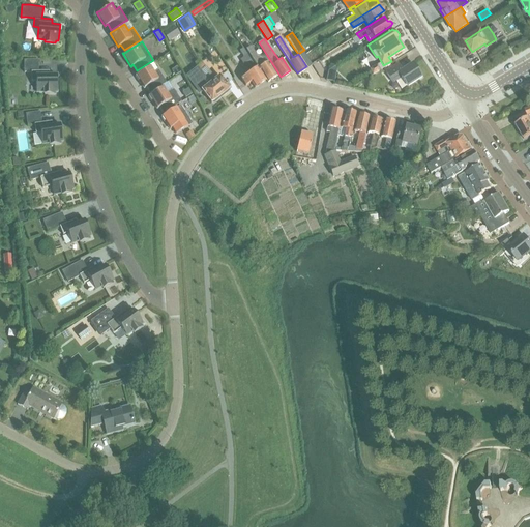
[(251,45),(245,48),(255,61),(258,65),(265,78),(267,80),(276,74),(264,55),(257,53),(251,45)]
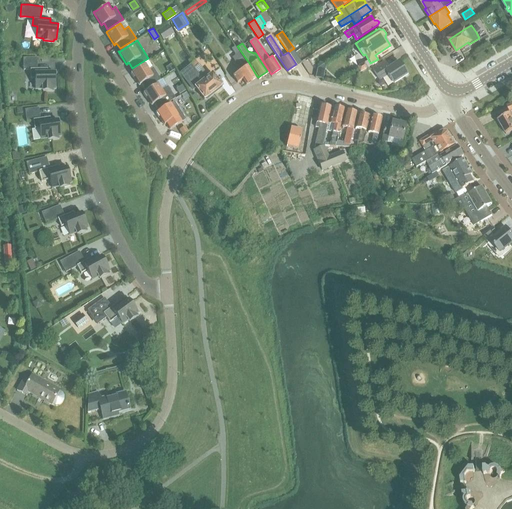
[(246,59),(237,46),(236,44),(231,47),(235,53),(232,56),(238,65),(246,59)]
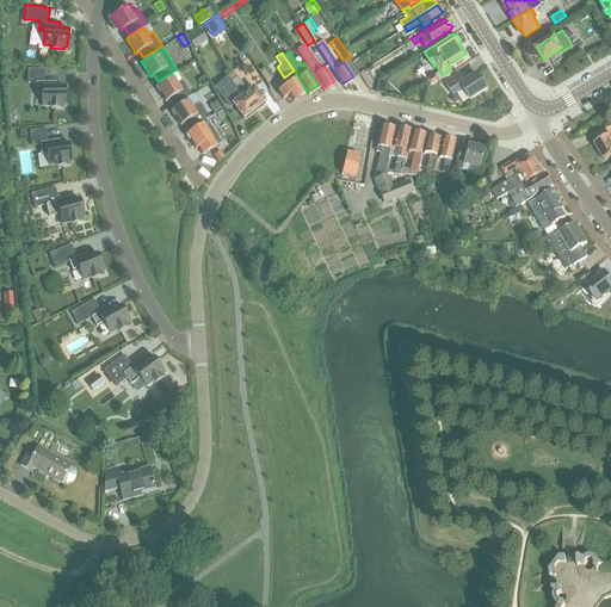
[(44,67),(28,67),(28,81),(36,81),(36,91),(42,91),(42,104),(51,104),(51,106),(63,106),(63,104),(67,104),(66,85),(56,85),(56,80),(44,80),(44,67)]
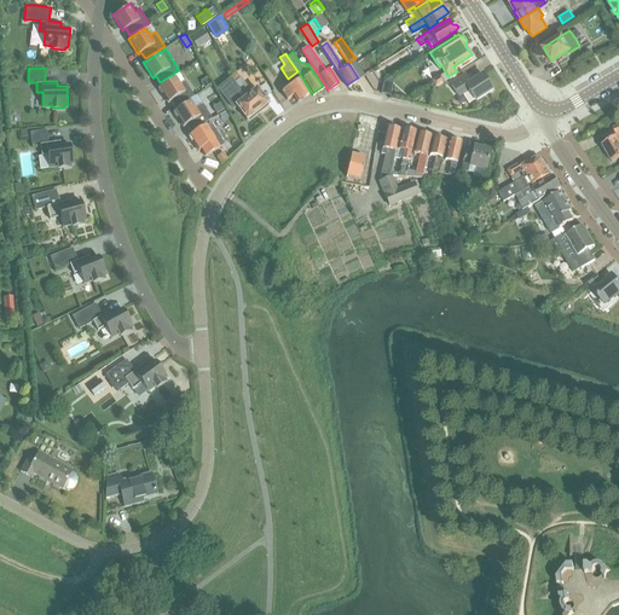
[(236,70),(231,74),(236,80),(235,80),(258,109),(262,105),(265,105),(267,103),(268,100),(256,86),(250,90),(236,70)]
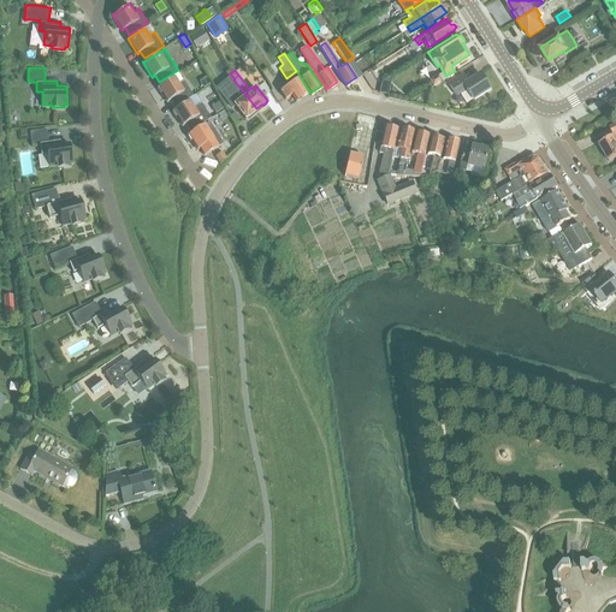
[(462,71),(448,81),(454,90),(456,94),(461,91),(467,100),(472,96),(473,97),(490,87),(480,71),(467,78),(462,71)]
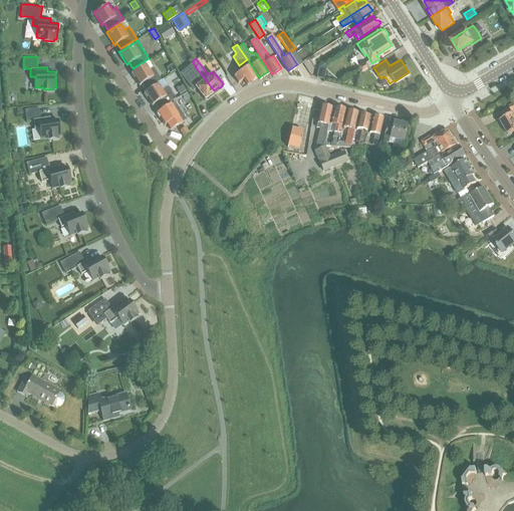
[(323,76),(326,61),(319,65),(317,75),(323,76)]
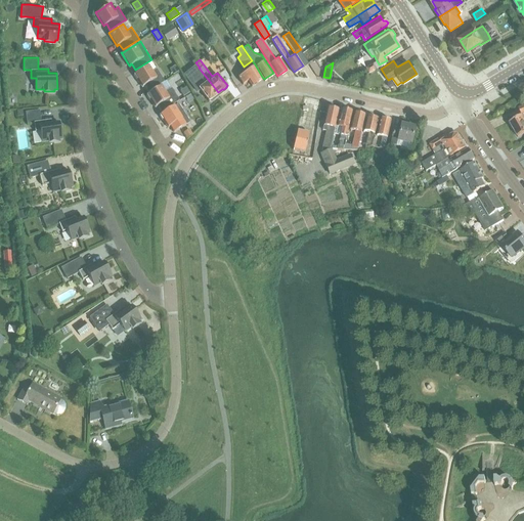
[(368,72),(376,68),(373,62),(365,67),(368,72)]
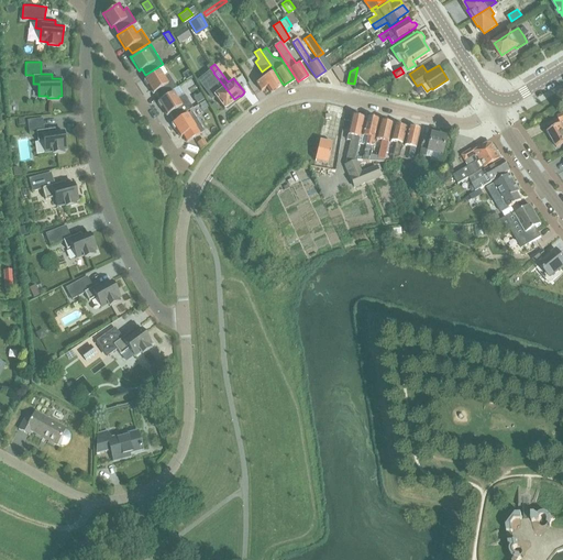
[(145,77),(144,78),(153,92),(154,91),(155,90),(156,91),(159,97),(173,88),(177,86),(168,73),(164,75),(159,68),(145,78),(145,77)]
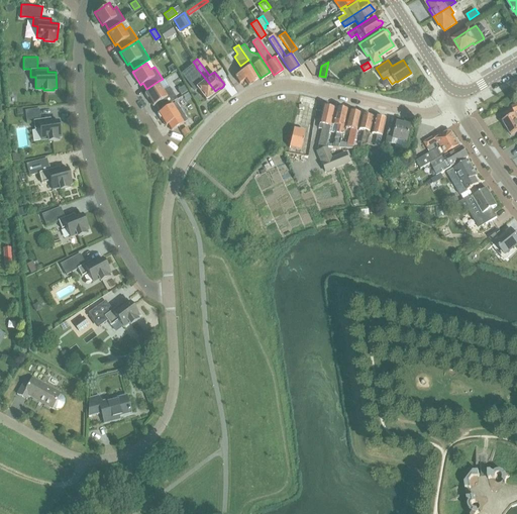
[(259,76),(251,64),(235,74),(239,81),(244,78),(248,83),(259,76)]
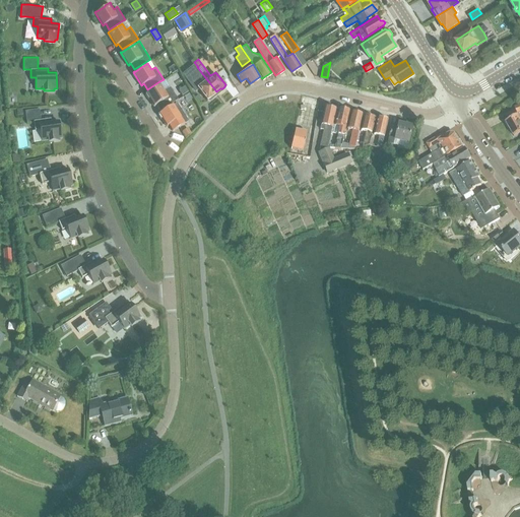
[(193,70),(186,76),(196,88),(198,86),(207,99),(210,99),(212,97),(213,93),(216,91),(197,67),(193,70)]
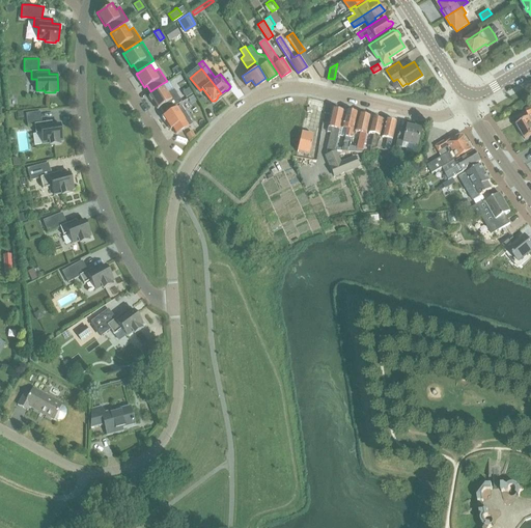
[(150,93),(148,94),(157,108),(159,107),(158,107),(160,106),(163,112),(182,100),(174,87),(167,91),(164,85),(156,90),(150,93)]
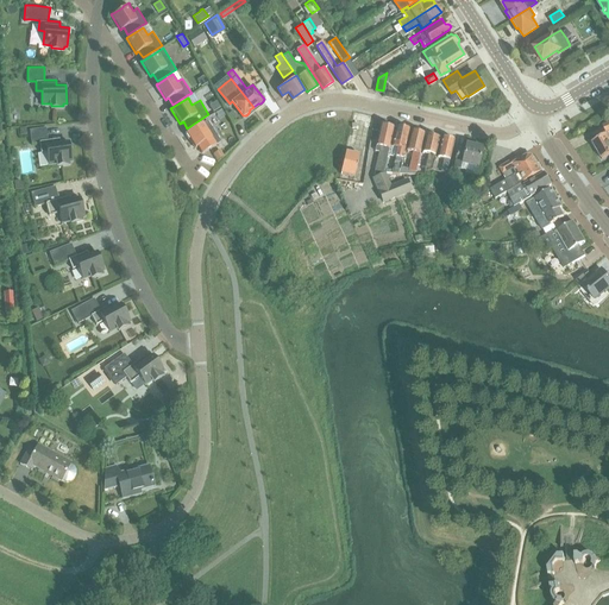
[(217,98),(209,104),(214,109),(221,105),(217,98)]
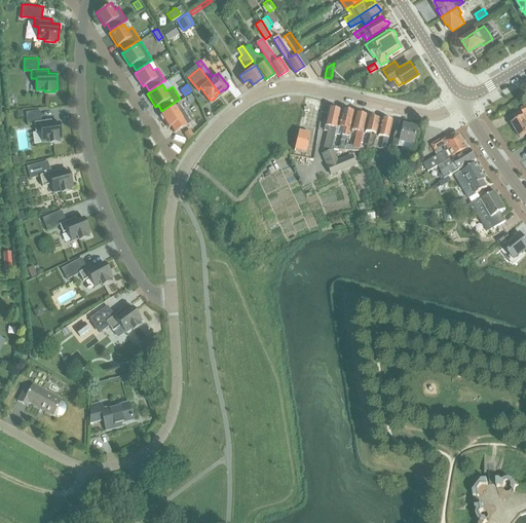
[(161,113),(160,114),(168,127),(170,126),(170,125),(171,125),(175,131),(191,120),(179,102),(161,113)]
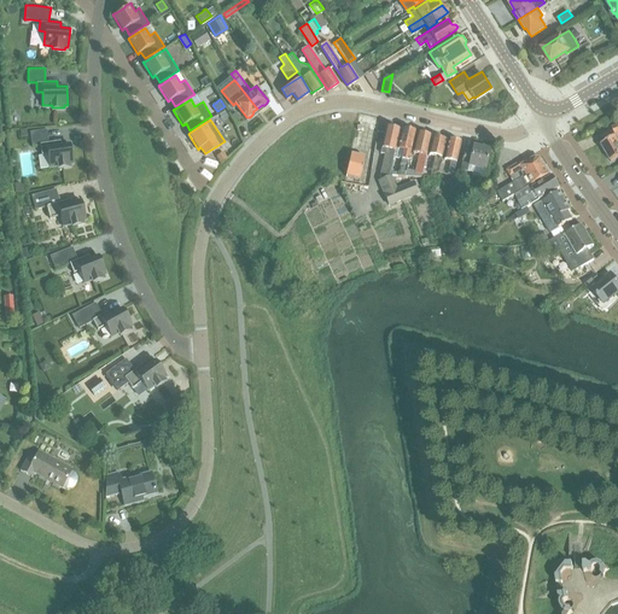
[(616,133),(617,133),(601,142),(611,158),(617,153),(617,122),(611,126),(614,133),(616,133)]
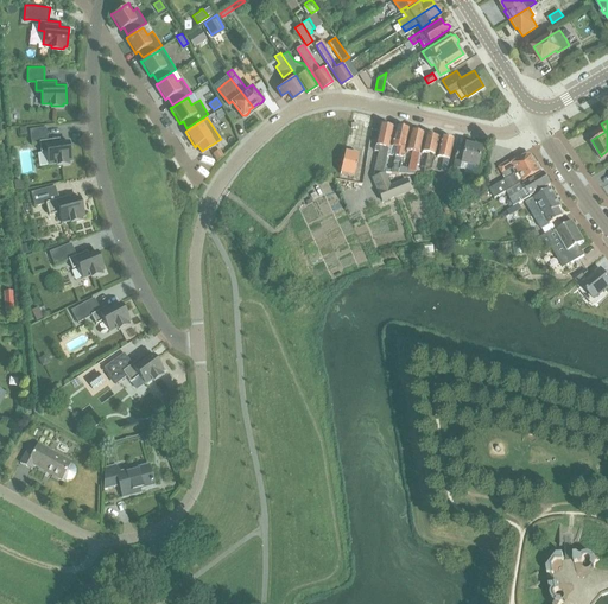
[(384,167),(387,152),(388,144),(393,126),(387,125),(387,122),(382,121),(380,124),(375,146),(374,150),(379,151),(373,176),(379,188),(390,184),(384,171),(382,171),(382,169),(384,167)]
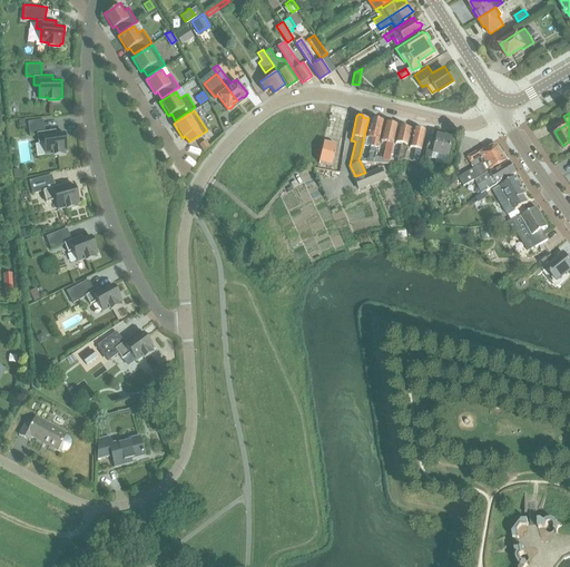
[(371,117),(366,135),(373,137),(371,145),(367,160),(373,160),(383,119),(371,117)]
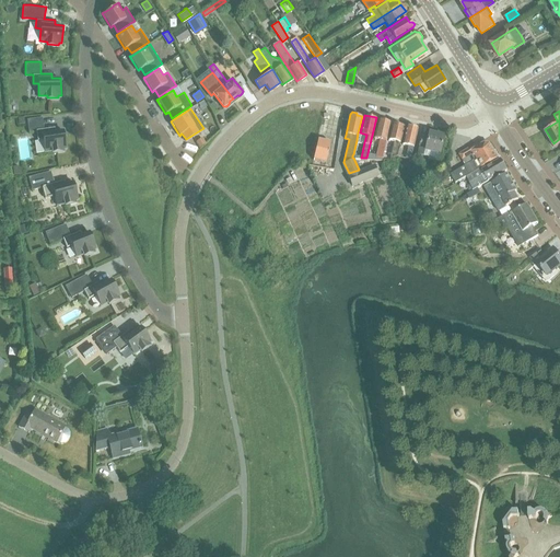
[(43,116),(27,118),(30,130),(36,130),(38,139),(43,138),(45,150),(53,149),(54,151),(65,150),(63,148),(67,147),(63,129),(56,131),(55,126),(44,128),(43,116)]
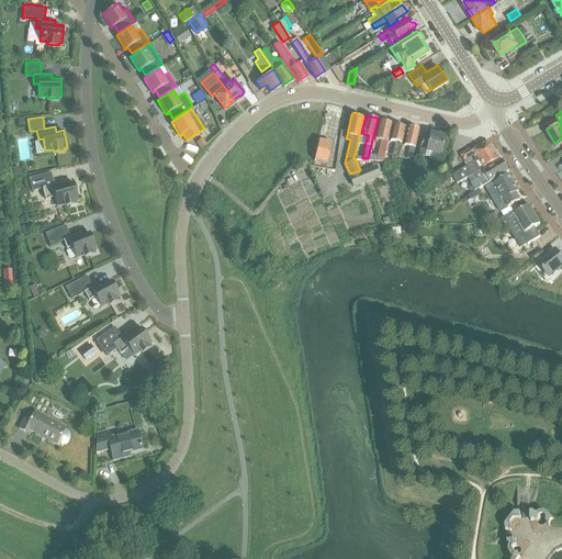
[(381,138),(378,155),(383,157),(391,121),(380,119),(375,136),(381,138)]
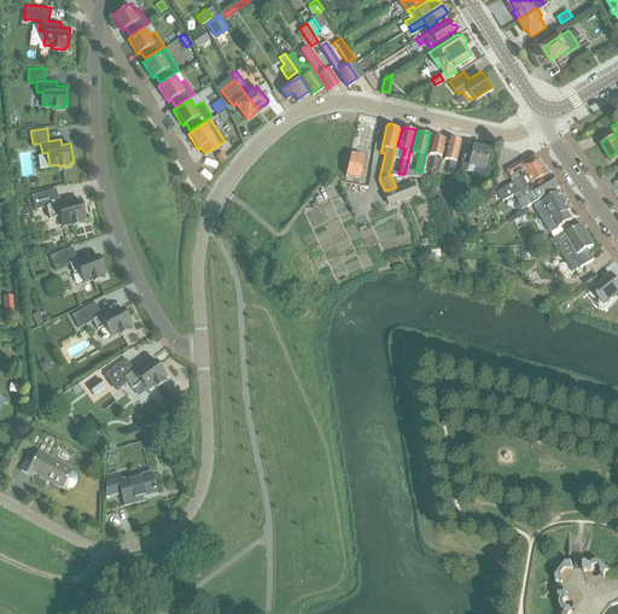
[(432,135),(429,152),(437,155),(433,168),(432,171),(438,170),(438,169),(445,138),(439,136),(438,135),(435,134),(433,135),(432,135)]
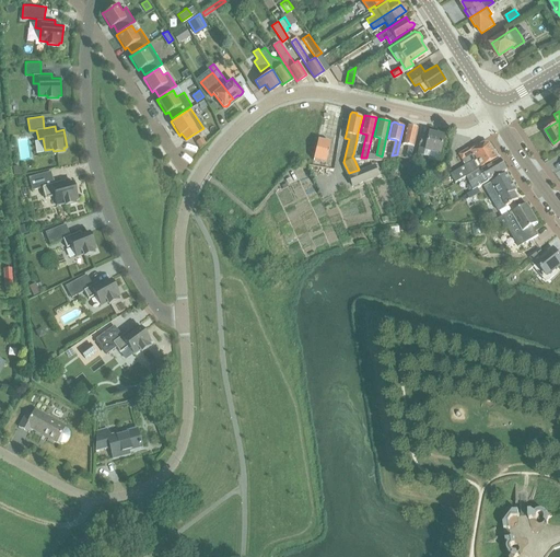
[(403,142),(408,143),(406,155),(410,157),(418,127),(406,125),(403,142)]
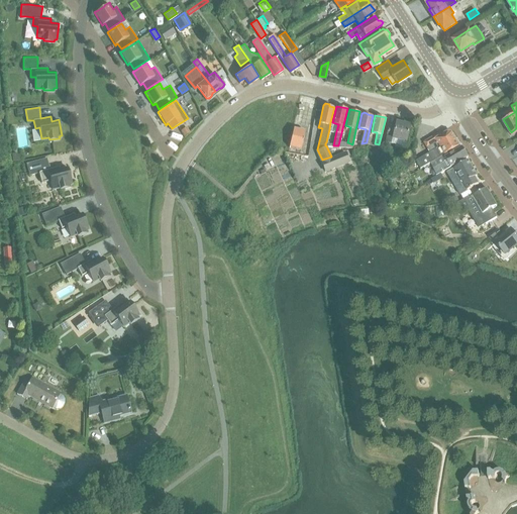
[(389,124),(385,140),(405,144),(409,124),(396,121),(395,125),(389,124)]
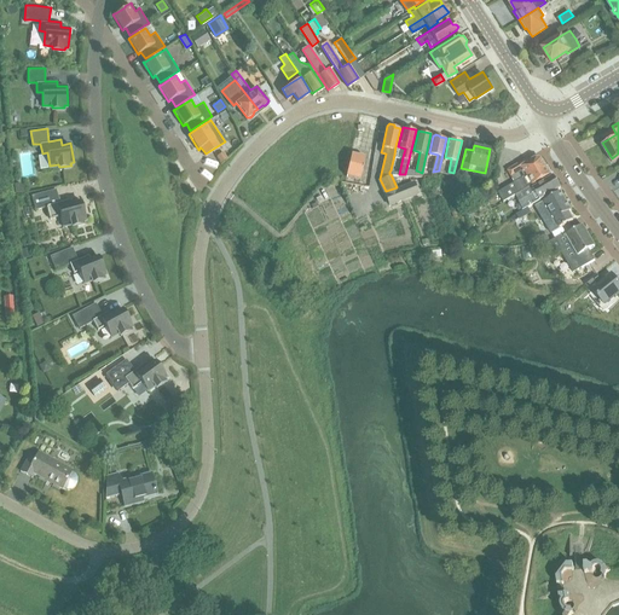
[(21,148),(24,174),(36,172),(33,146),(21,148)]
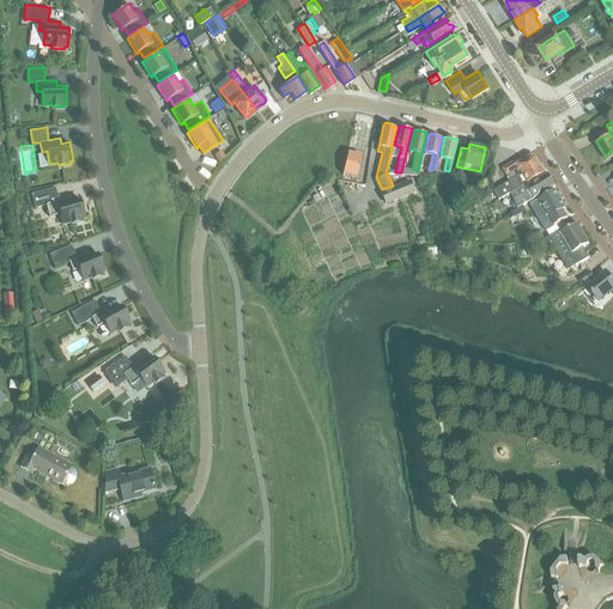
[(214,152),(219,158),(225,153),(222,147),(214,152)]
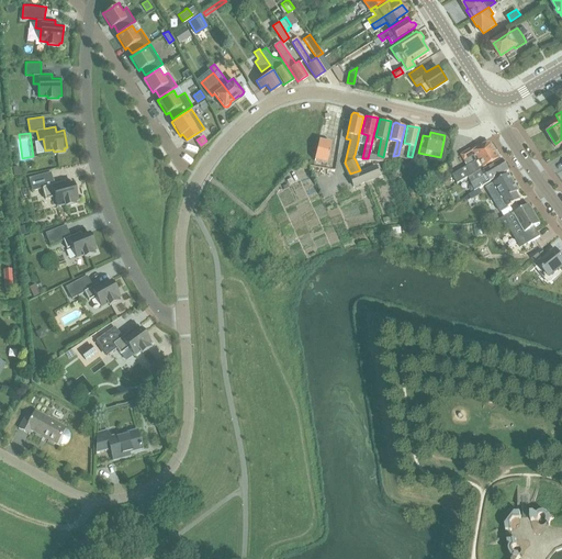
[(315,155),(315,158),(327,160),(328,155),(332,141),(319,137),(315,155)]
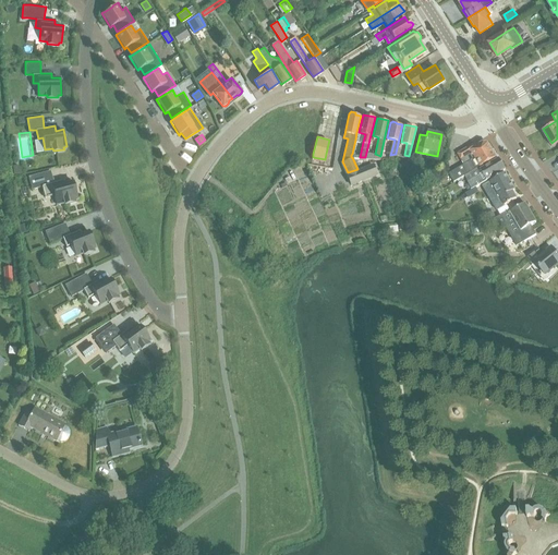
[(482,152),(490,146),(487,142),(483,140),(478,143),(477,140),(458,152),(464,163),(475,156),(482,152)]
